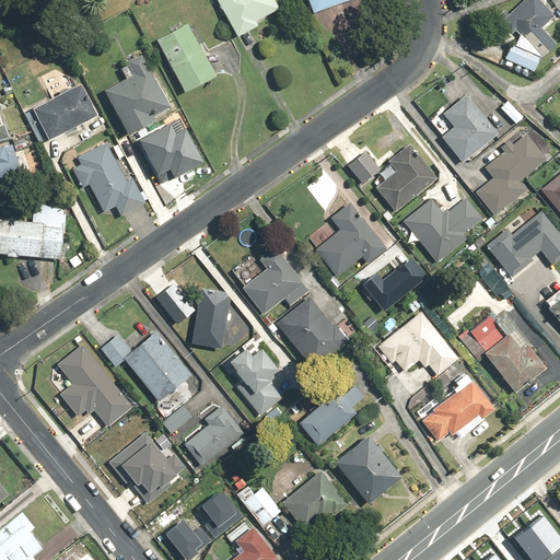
[(216,0),(235,35),(256,24),(254,21),(277,9),(272,0),(216,0)]
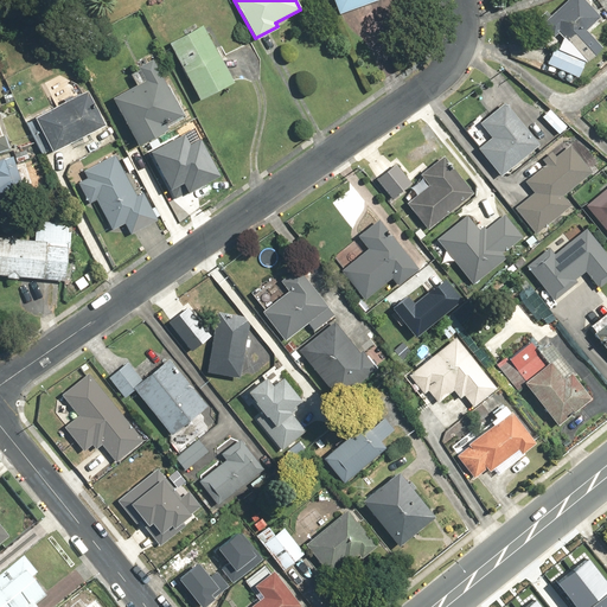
[(332,0),(337,13),(374,0),(332,0)]
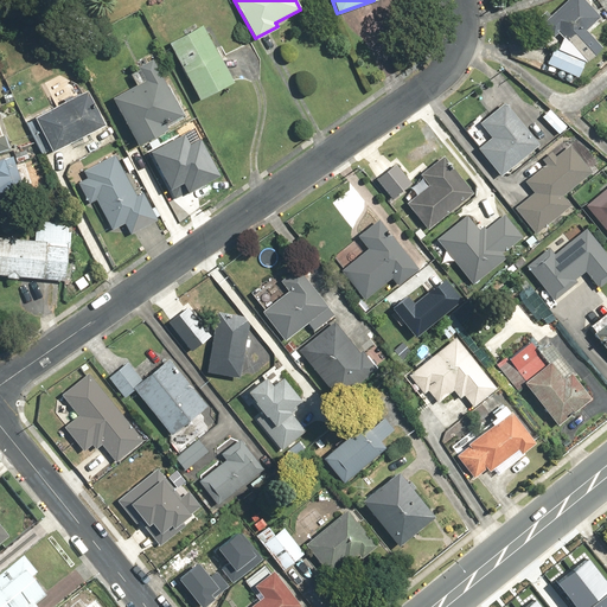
[(600,18),(582,0),(564,0),(540,25),(553,38),(557,34),(572,49),(588,33),(586,31),(600,18)]
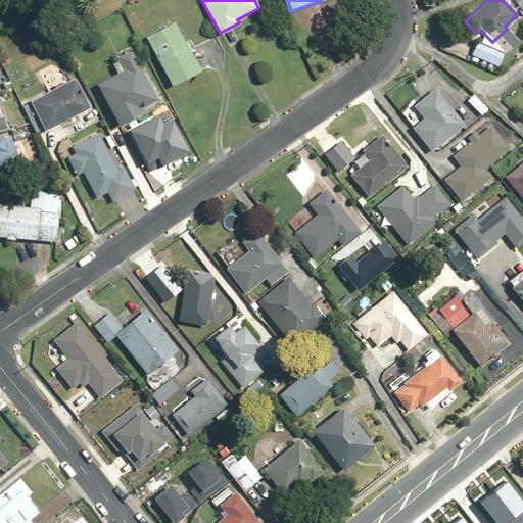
[(174,21),(145,37),(172,86),(200,70),(174,21)]
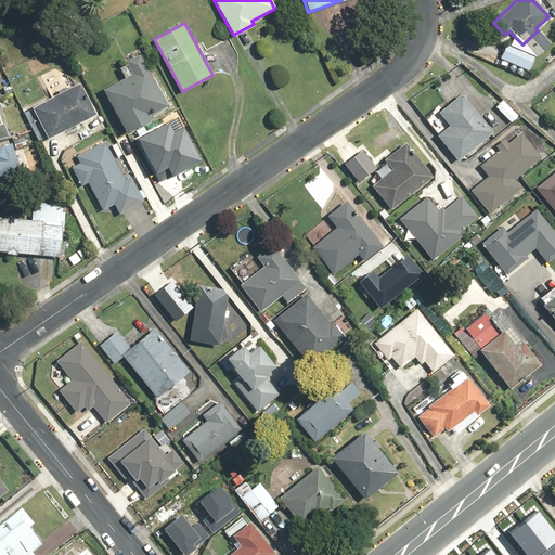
[(536,53),(506,41),(499,60),(516,66),(514,73),(528,79),(529,79),(529,78),(530,78),(530,77),(531,77),(531,76),(531,75),(532,75),(532,74),(531,74),(531,73),(531,72),(529,71),(536,53)]
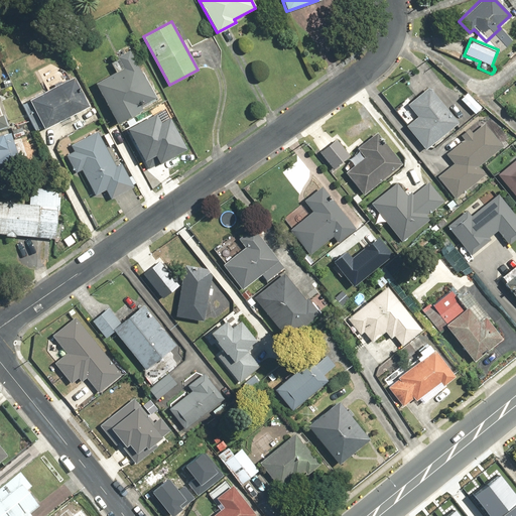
[(123,69),(95,83),(116,123),(141,110),(141,109),(158,99),(143,72),(141,74),(129,50),(117,56),(123,69)]
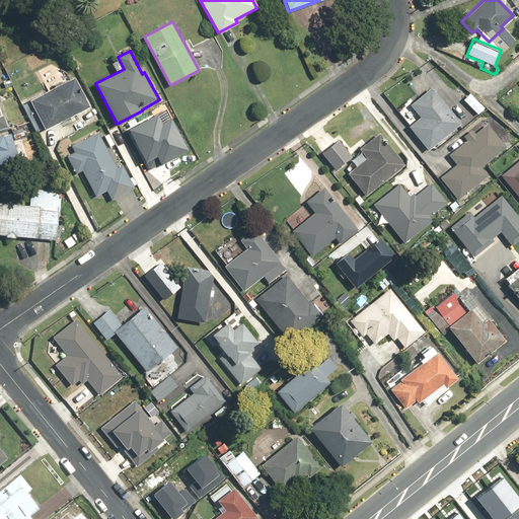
[(28,99),(44,130),(89,106),(74,77),(28,99)]
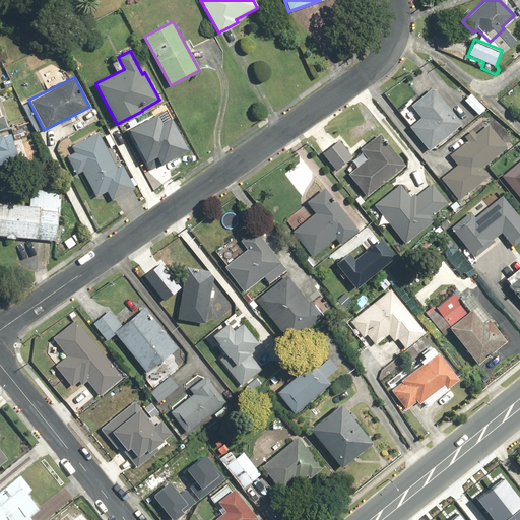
[(428,151),(462,125),(452,111),(450,112),(432,88),(410,106),(419,117),(408,126),(428,151)]
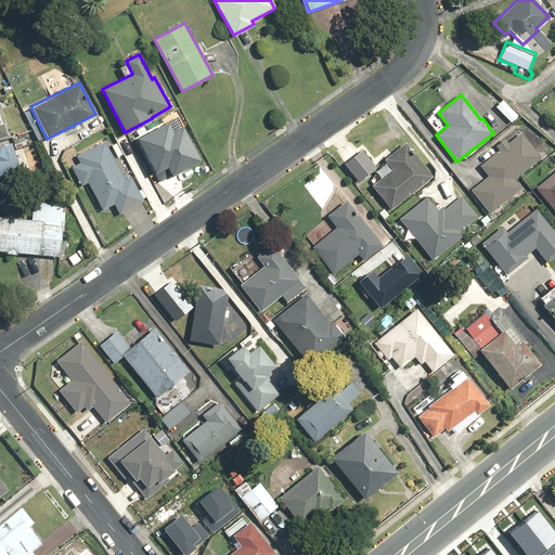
[(518,115),(502,100),(495,107),(512,123),(518,115)]
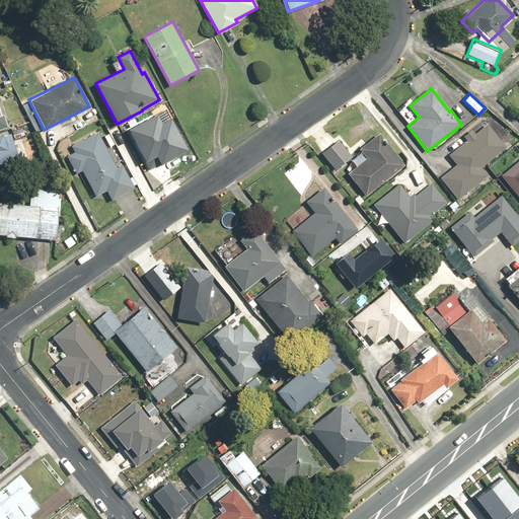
[(144,159),(155,154),(159,162),(187,148),(170,116),(160,120),(157,113),(128,127),(144,159)]
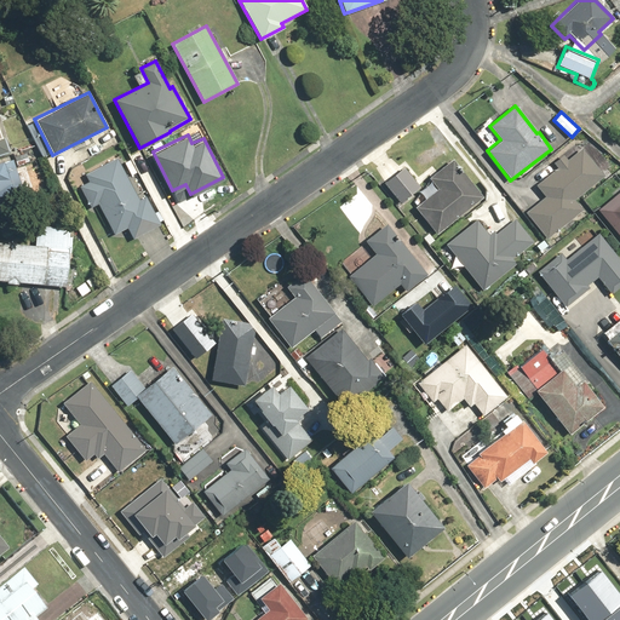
[(0,155),(10,153),(5,137),(0,138),(0,155)]
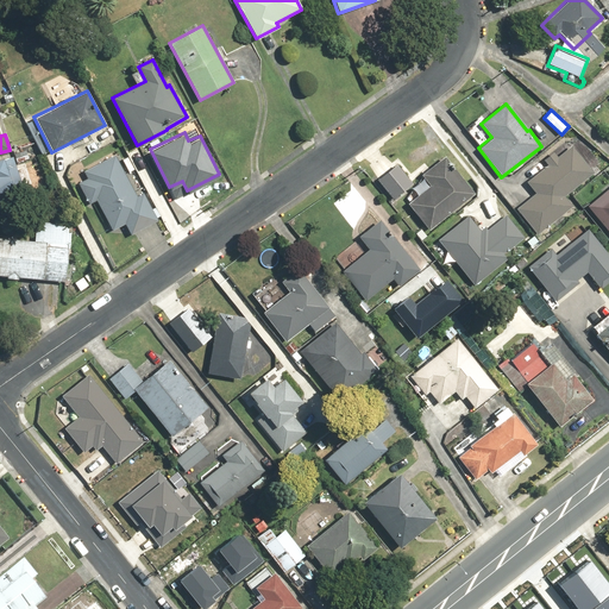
[(534,192),(515,208),(535,234),(572,206),(565,196),(595,173),(583,157),(590,151),(582,140),(576,146),(573,143),(558,155),(554,150),(541,161),(546,165),(526,181),(534,192)]
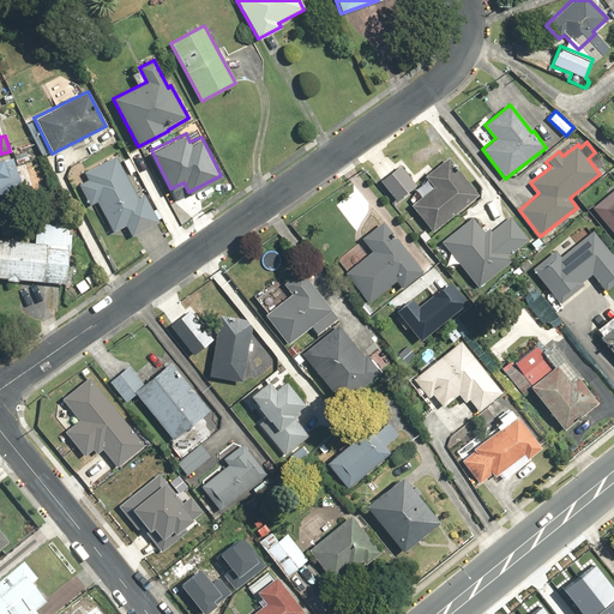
[(137,199),(115,156),(84,172),(88,180),(78,185),(89,206),(97,203),(112,233),(126,226),(131,236),(160,222),(145,194),(137,199)]
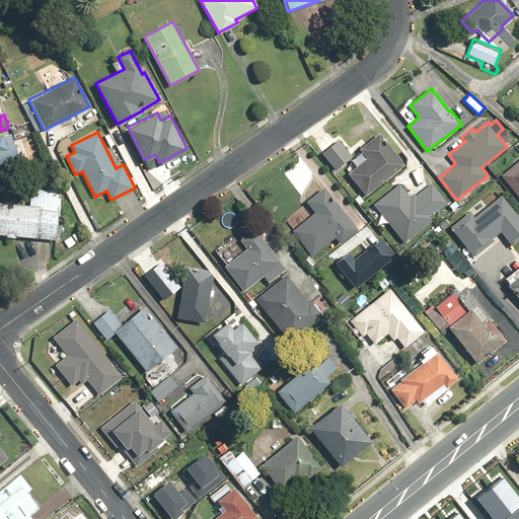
[(359,149),(365,156),(346,171),(365,196),(404,165),(379,133),(359,149)]
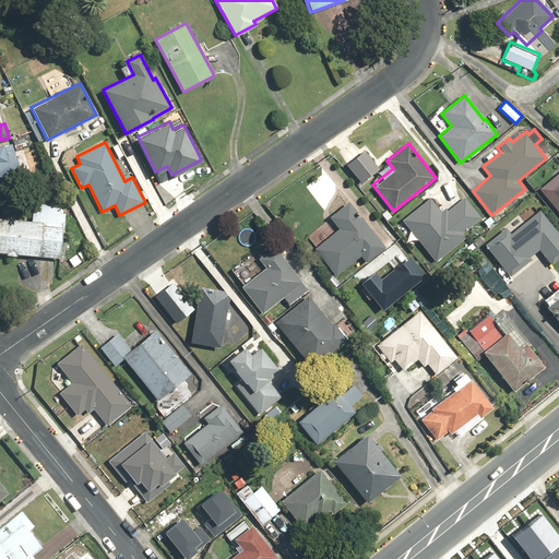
[(2,145),(0,145),(0,191),(24,183),(11,144),(3,146),(2,145)]
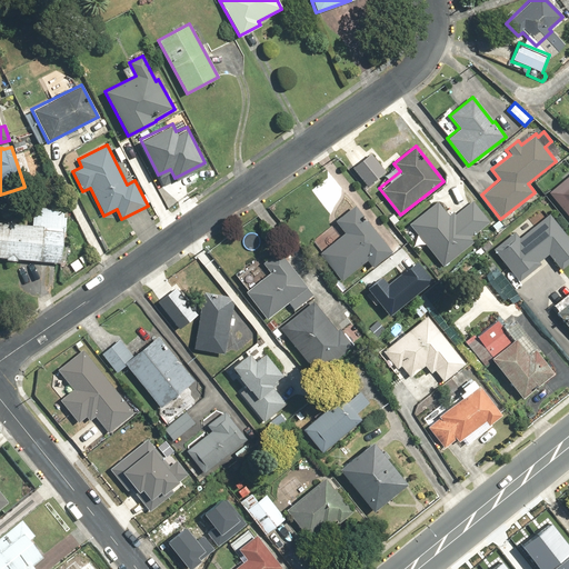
[(370,152),(351,168),(367,188),(386,172),(370,152)]
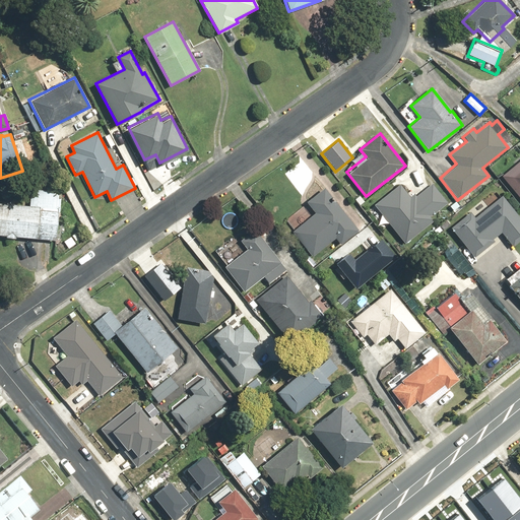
[(519,198),(519,158),(501,175),(519,198)]
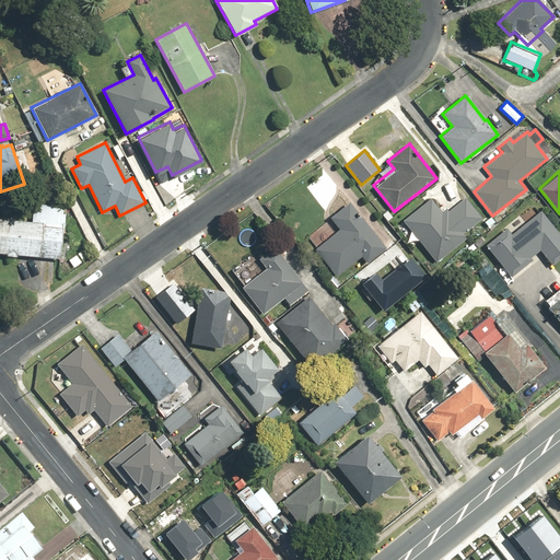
[(432,195),(403,218),(433,258),(465,234),(463,232),(482,217),(464,194),(443,209),(432,195)]
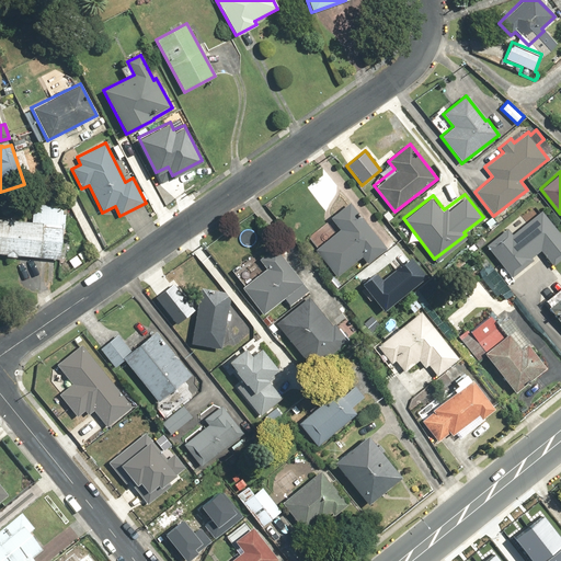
[(330,219),(339,229),(315,250),(336,276),(361,256),(366,263),(386,247),(350,203),(330,219)]
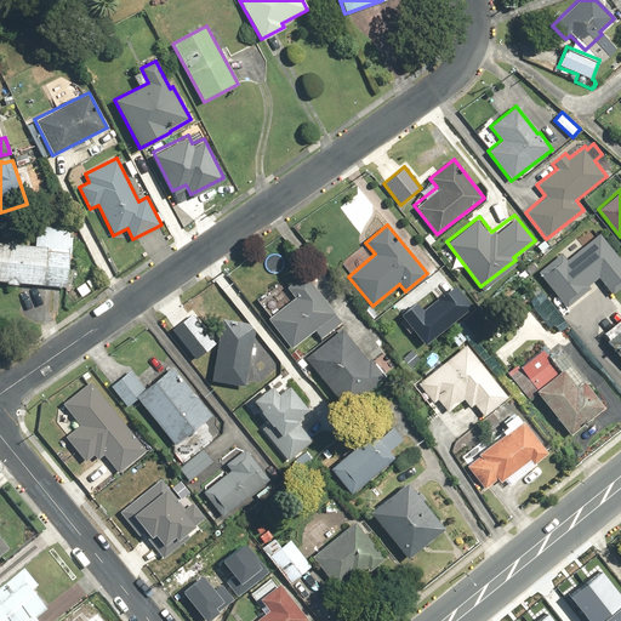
[(0,241),(0,280),(66,288),(70,229),(43,226),(43,232),(36,231),(34,246),(0,241)]
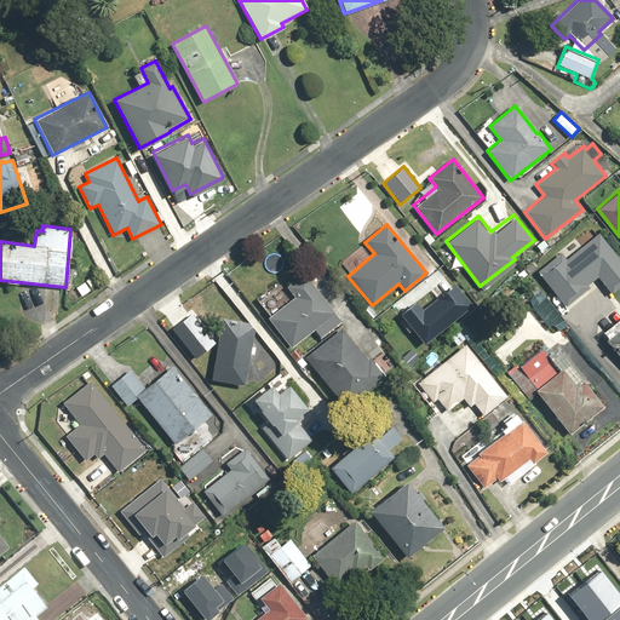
[(619,287),(619,260),(597,233),(566,258),(561,252),(537,271),(566,306),(587,288),(585,287),(597,277),(612,294),(619,287)]
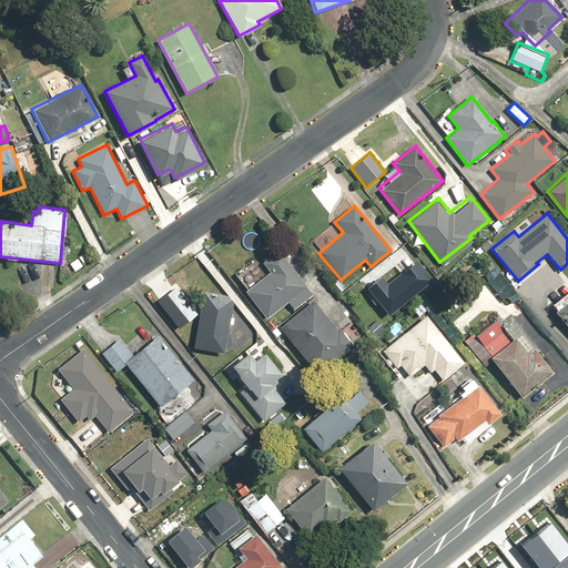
[(269,273),(245,292),(266,318),(287,302),(294,311),(313,295),(277,251),(261,263),(269,273)]
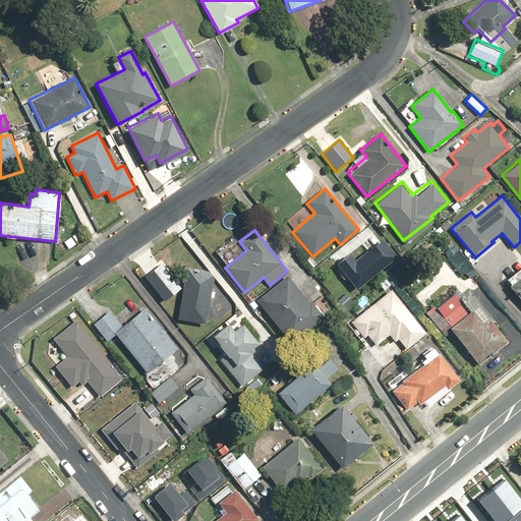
[(392,253),(379,237),(359,254),(378,276),(388,268),(383,262),(392,253)]
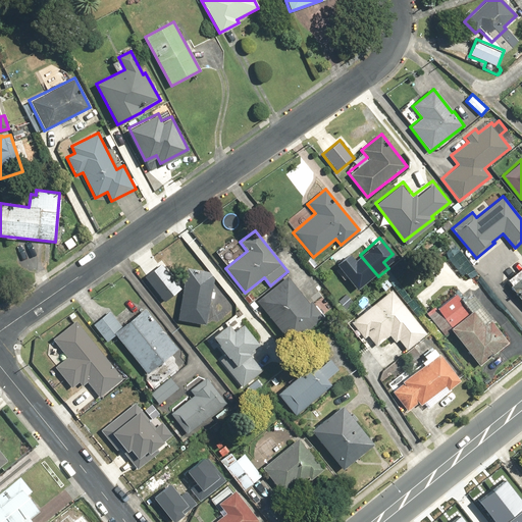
[(161,264),(145,277),(164,302),(180,289),(161,264)]
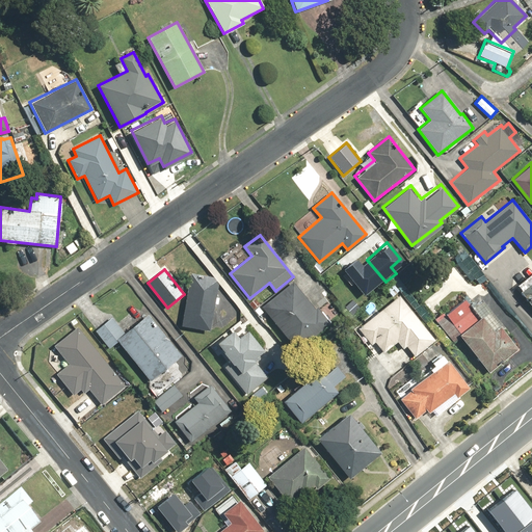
[(213,277),(190,273),(181,326),(210,331),(218,284),(213,277)]
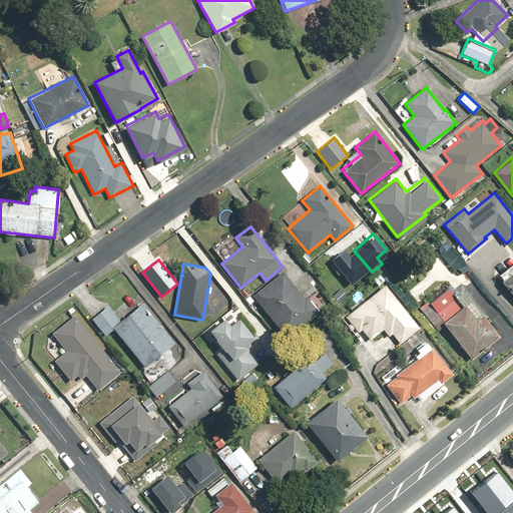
[(512,265),(499,276),(503,281),(501,283),(512,297),(512,265)]
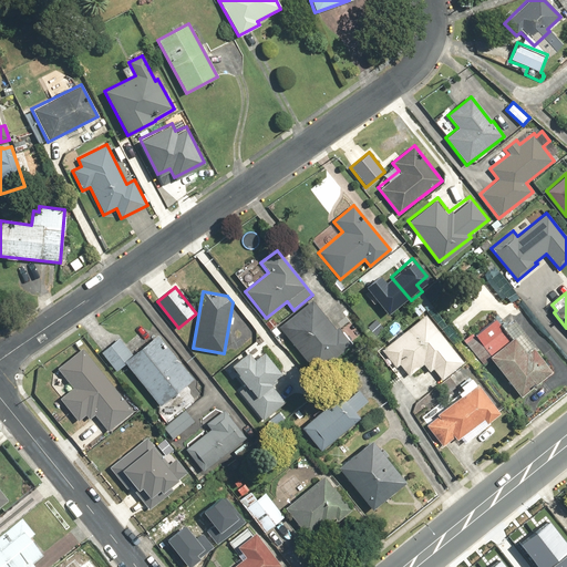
[(347,346),(311,300),(278,326),(313,371),(347,346)]
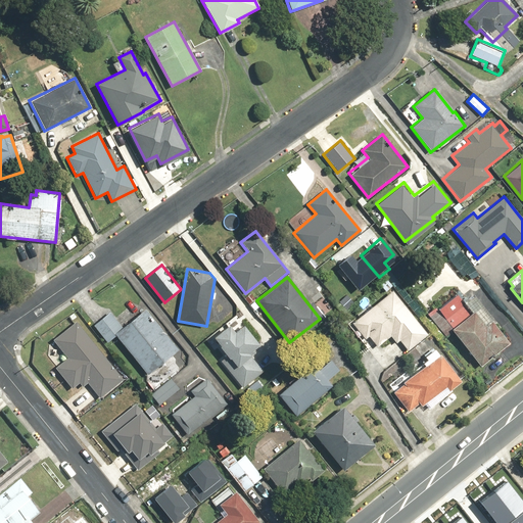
[(427,333),(391,290),(350,324),(364,340),(368,336),(376,345),(387,336),(394,344),(399,341),(407,350),(427,333)]
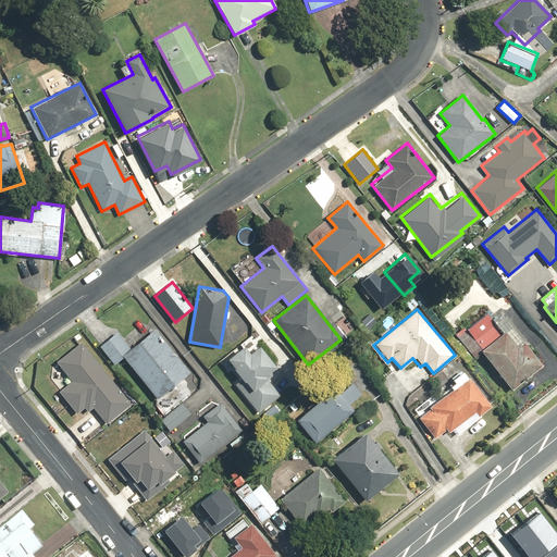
[(510,390),(541,364),(522,343),(516,348),(486,312),(466,329),(465,327),(454,335),(471,356),(478,350),(510,390)]
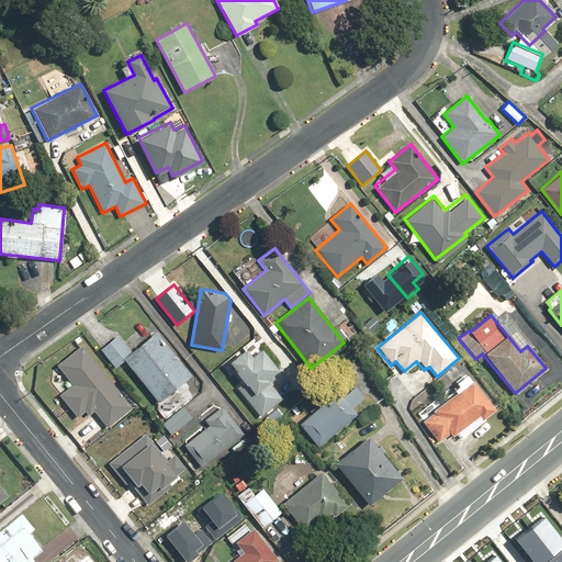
[(156,333),(132,352),(117,336),(100,349),(115,368),(124,361),(159,403),(192,375),(156,333)]
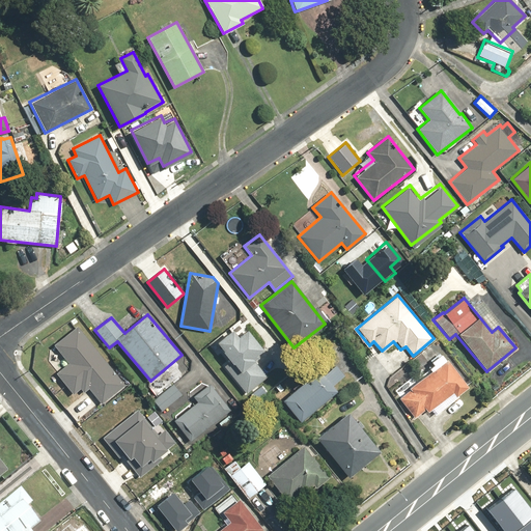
[(124,385),(77,327),(53,345),(67,363),(56,373),(73,394),(80,388),(83,392),(88,388),(101,403),(124,385)]
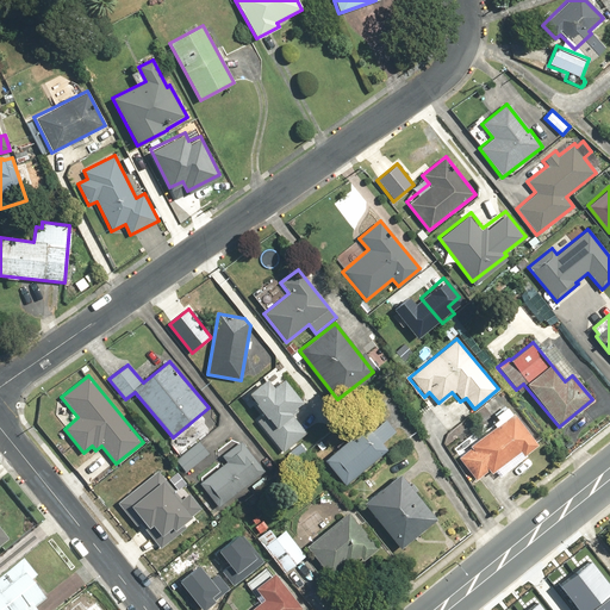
[(273,390),(265,378),(242,397),(251,409),(255,405),(262,414),(254,421),(280,452),(306,430),(290,410),(303,400),(285,379),(273,390)]
